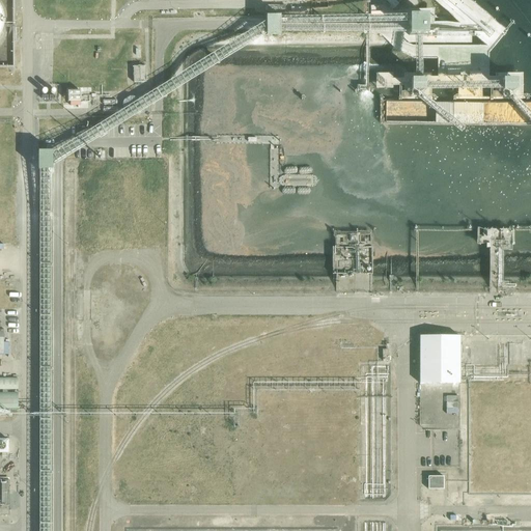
[(431,11),(412,11),(412,18),(412,27),(412,31),(423,31),(431,31),(431,26),(431,11)]
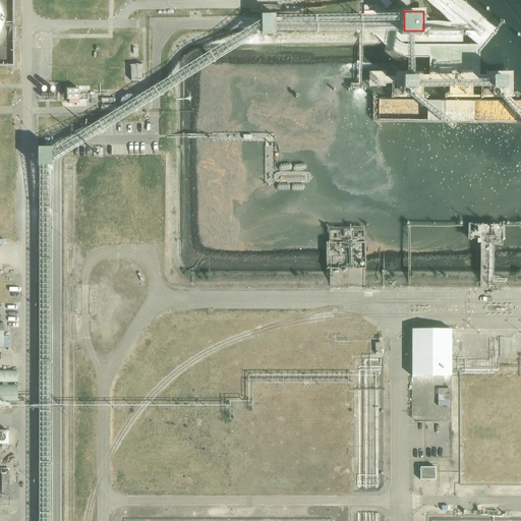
[(263,29),(263,34),(277,34),(277,29),(277,18),(277,14),(262,14),(263,19),(263,29)]
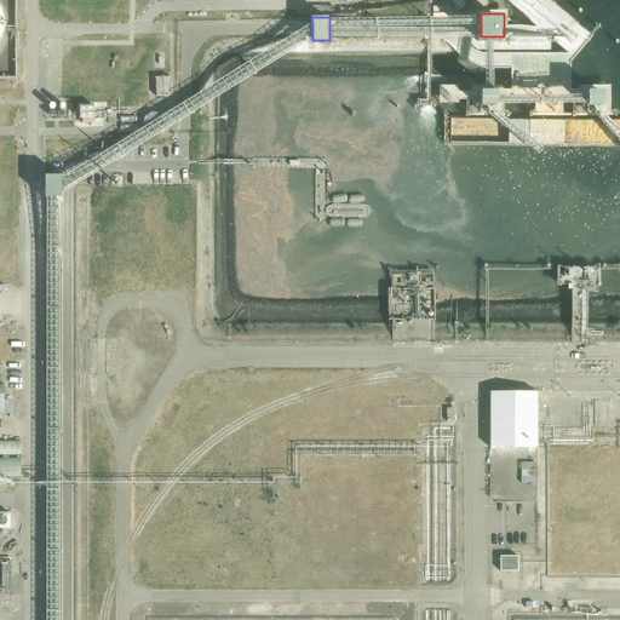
[(171,96),(170,78),(156,78),(156,96),(171,96)]
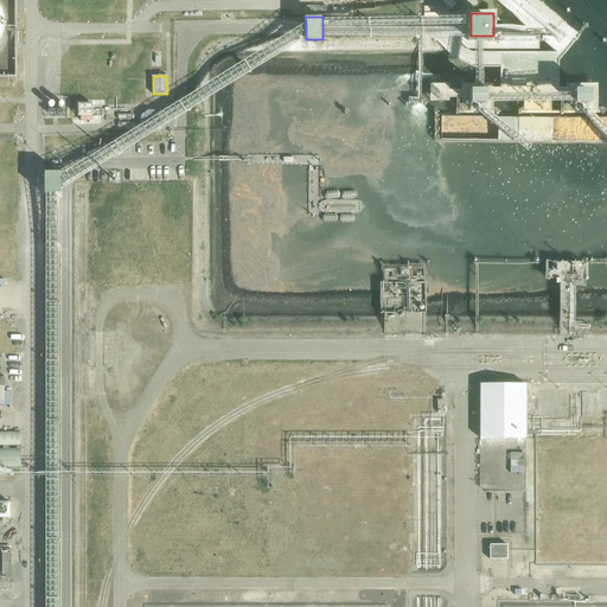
[(477,83),(477,98),(486,98),(494,98),(494,91),(494,83),(484,83),(477,83)]
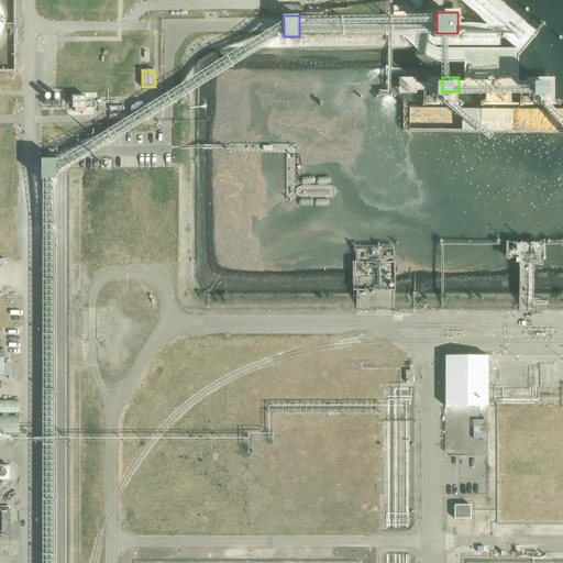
[(539,84),(539,91),(547,91),(554,91),(554,77),(539,77),(539,84)]
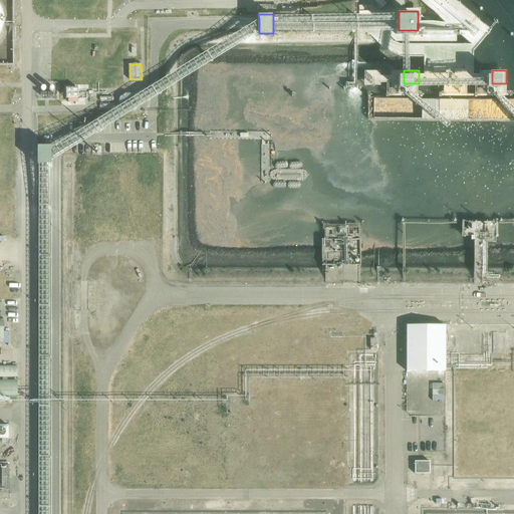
[(39,145),(39,163),(42,163),(50,164),(54,164),(54,159),(54,150),(54,145),(39,145)]
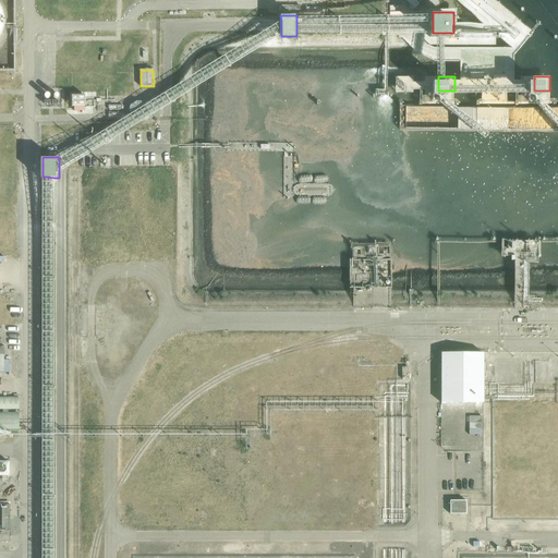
[(353,286),(368,284),(368,270),(352,270),(353,286)]
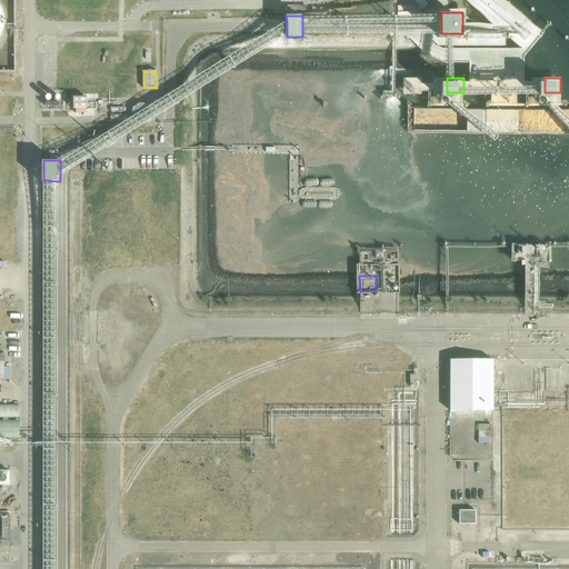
[(492,360),(449,361),(450,410),(458,410),(492,410),(492,360)]
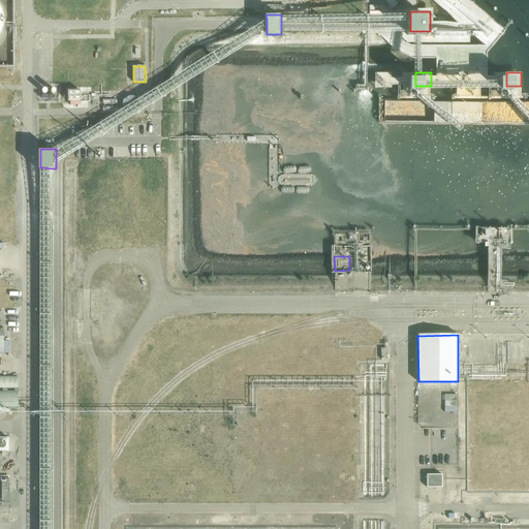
[(18,376),(0,376),(0,387),(18,387),(18,376)]
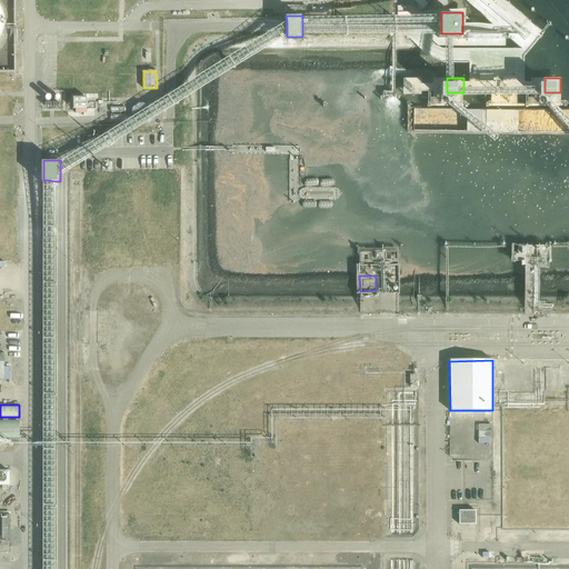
[(20,421),(0,420),(0,438),(21,438),(20,421)]
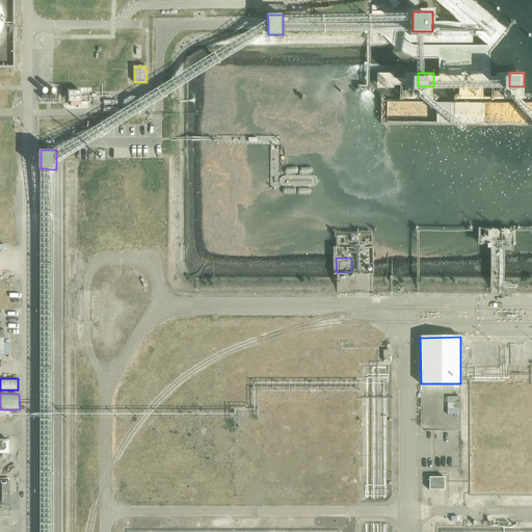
[(448,395),(448,407),(459,408),(460,396),(448,395)]
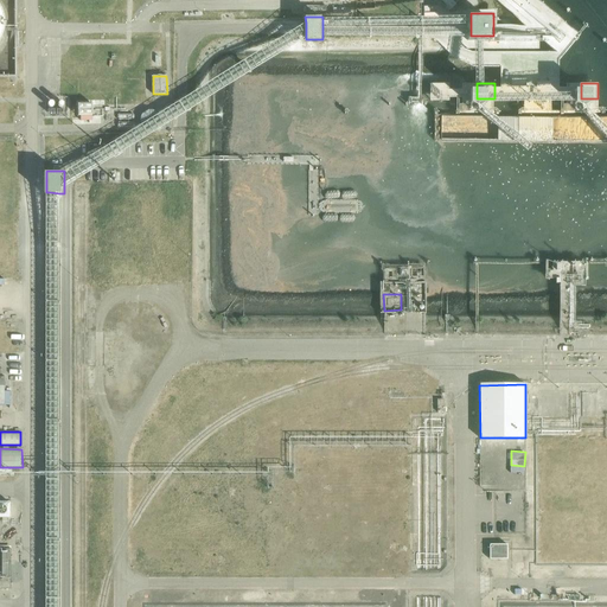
[(11,502),(0,500),(0,516),(11,517),(11,502)]
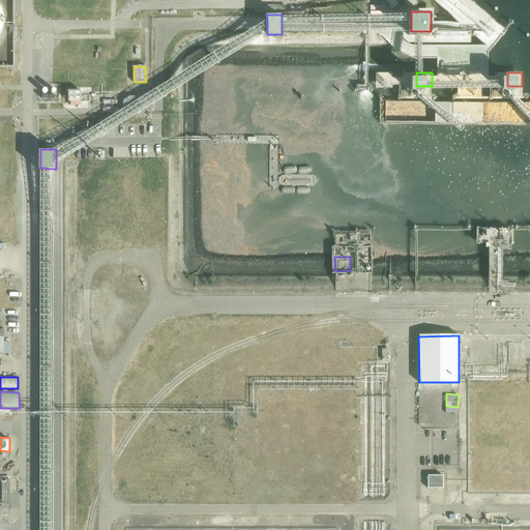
[(442,476),(427,476),(427,489),(442,489),(442,476)]
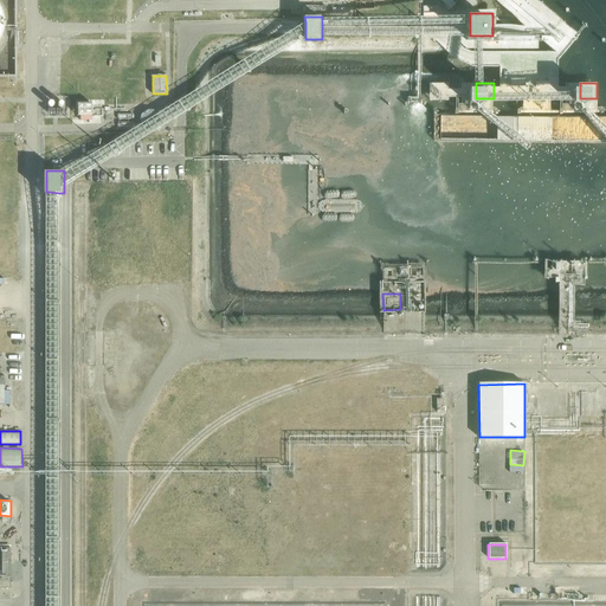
[(11,548),(0,548),(0,587),(11,588),(11,548)]
